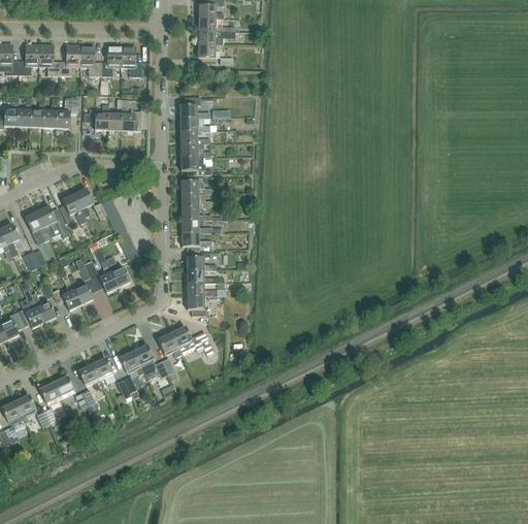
[(198,3),(198,18),(215,18),(215,17),(223,17),(223,11),(215,11),(215,3),(223,3),(223,0),(205,0),(205,4),(198,3)]
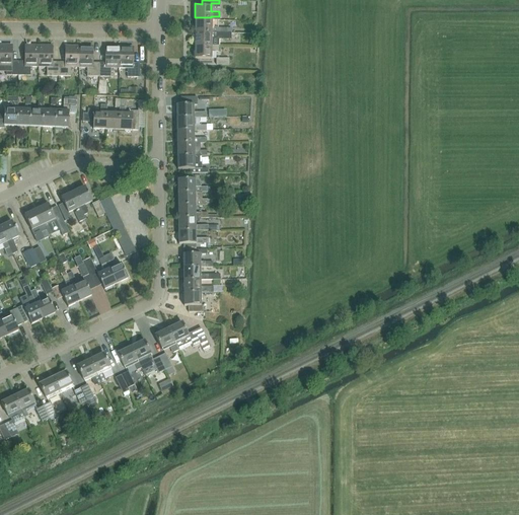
[(211,17),(195,17),(195,29),(226,30),(226,24),(211,24),(211,17)]
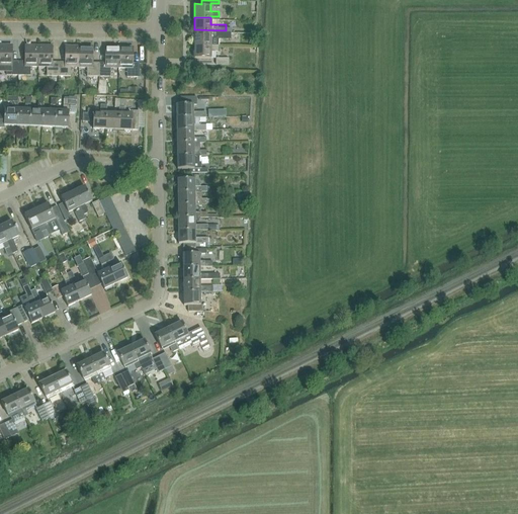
[(194,29),(193,43),(210,43),(219,43),(219,36),(231,36),(231,30),(226,30),(194,29)]
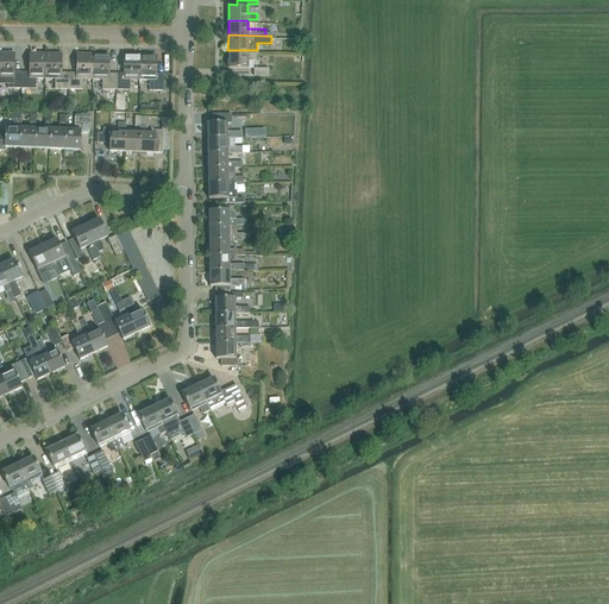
[(0,48),(0,81),(6,82),(6,85),(20,85),(20,68),(13,68),(13,51),(4,51),(4,49),(0,48)]
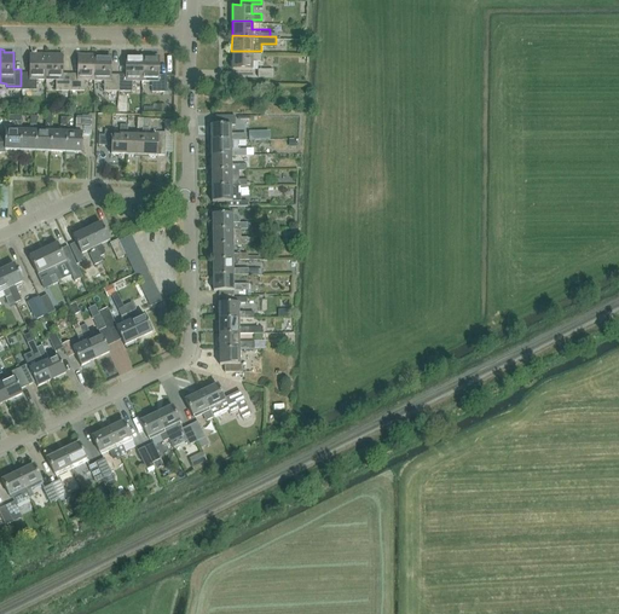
[(21,69),(21,86),(34,86),(35,76),(45,76),(45,50),(39,50),(39,53),(29,52),(29,69),(21,69)]
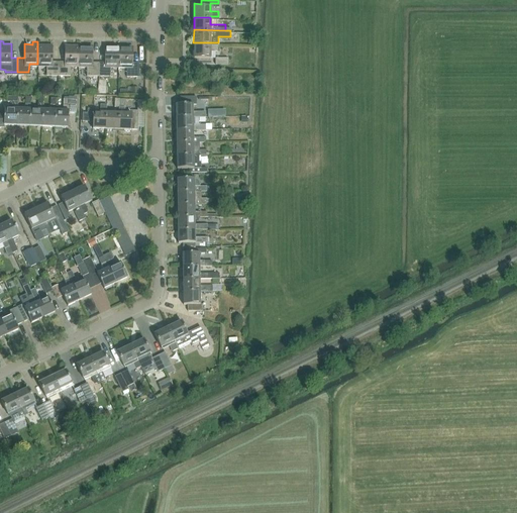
[(37,41),(37,64),(45,64),(45,73),(58,73),(58,58),(50,58),(50,44),(43,44),(43,41),(37,41)]
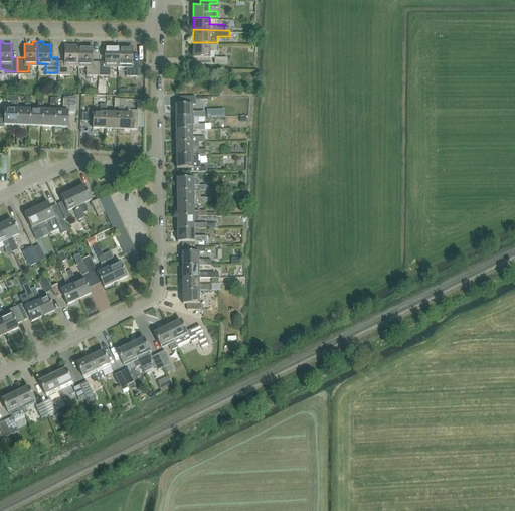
[(57,57),(57,72),(69,72),(69,63),(77,64),(77,42),(72,42),(72,44),(64,44),(64,58),(57,57)]
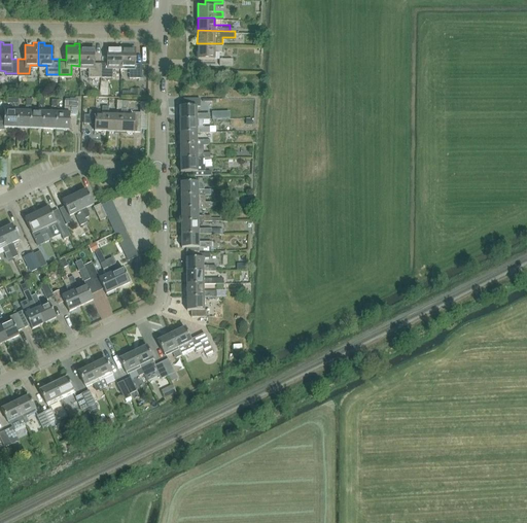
[(100,74),(100,60),(93,60),(93,46),(84,45),(84,43),(79,43),(79,66),(88,66),(88,74),(100,74)]
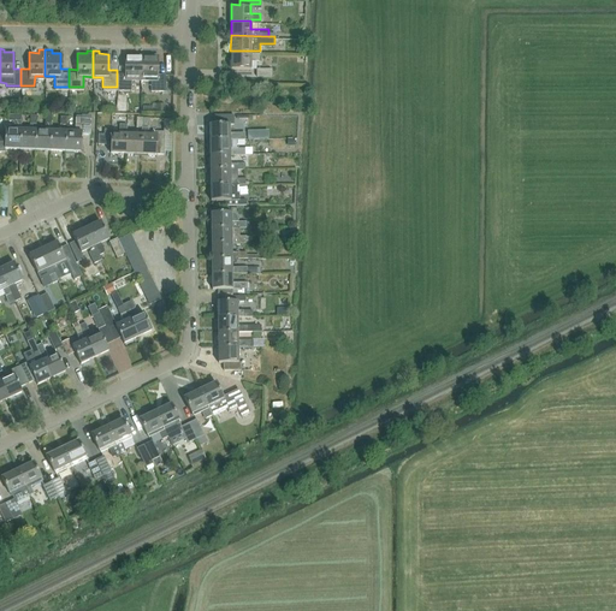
[(250,51),(230,51),(230,65),(250,65),(250,57),(259,57),(260,51),(250,51)]
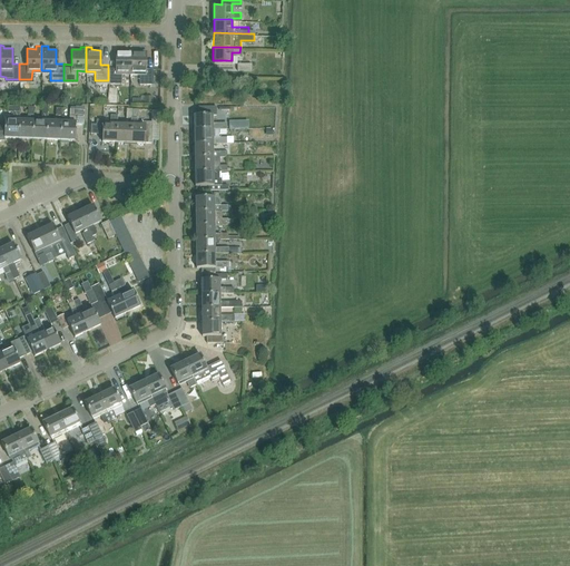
[(116,65),(108,65),(108,80),(121,81),(121,71),(129,71),(130,48),(125,48),(125,50),(116,49),(116,65)]
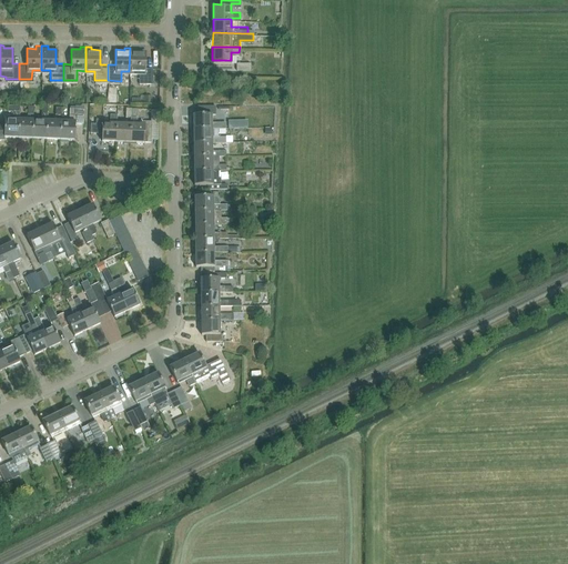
[(130,48),(129,71),(139,71),(139,81),(151,81),(152,66),(145,66),(145,50),(135,50),(135,48),(130,48)]
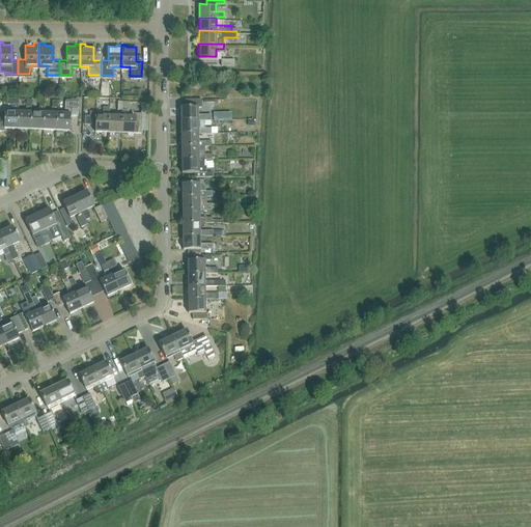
[(179,117),(203,116),(210,116),(210,111),(197,112),(197,104),(200,104),(200,95),(184,96),(185,104),(179,105),(179,117)]
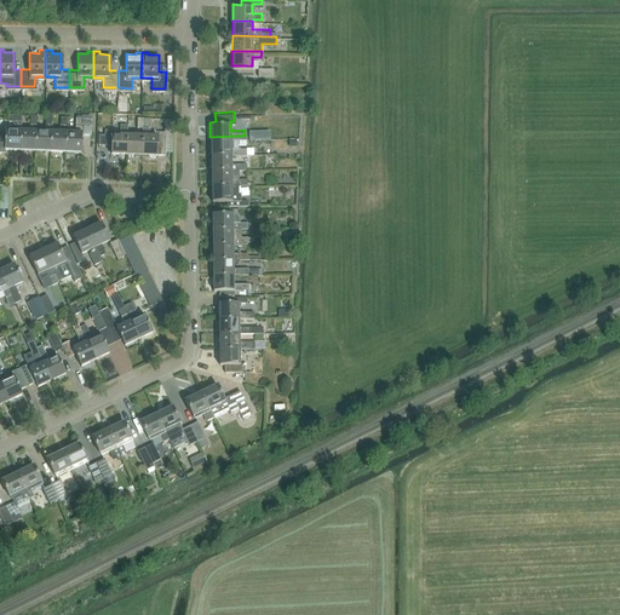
[(13,127),(21,127),(21,113),(9,113),(7,119),(15,120),(13,127)]
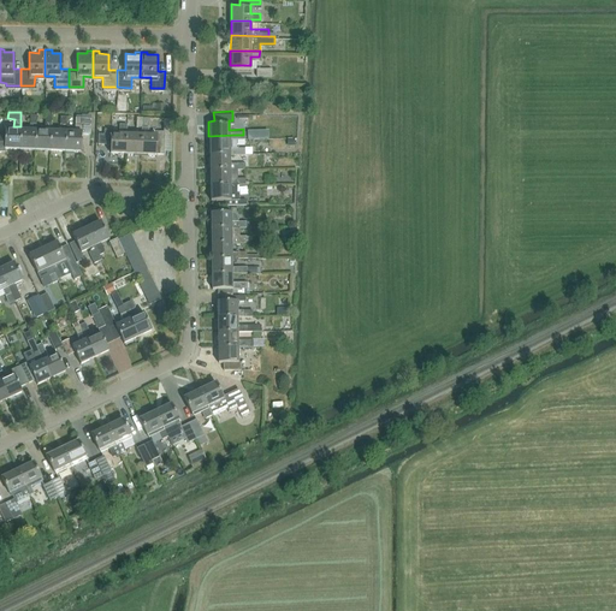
[(75,129),(81,129),(81,131),(89,131),(90,114),(75,114),(75,129)]
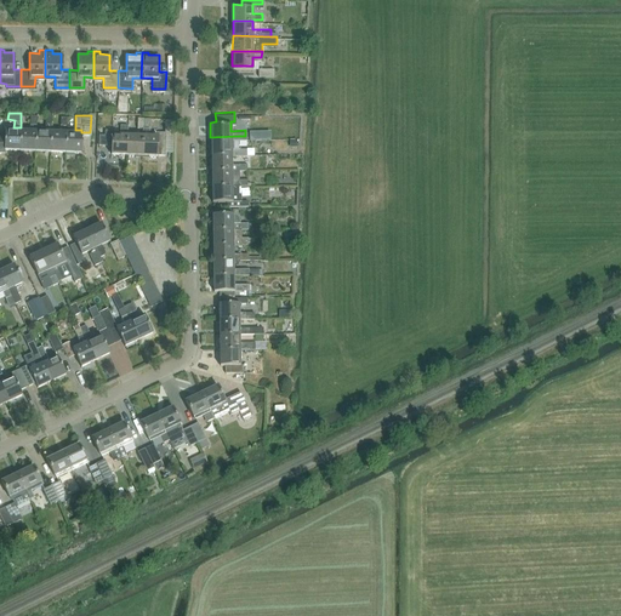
[(126,132),(126,123),(119,123),(119,131),(112,131),(112,127),(103,127),(103,131),(98,131),(98,142),(110,142),(110,150),(125,152),(126,132)]
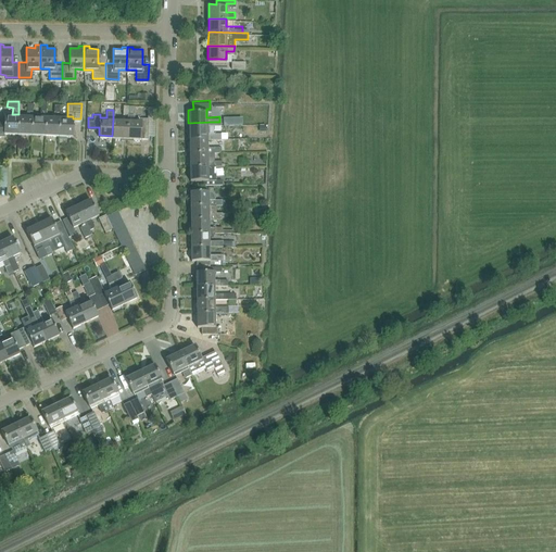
[(126,118),(126,136),(141,137),(141,136),(147,136),(148,115),(140,115),(140,118),(133,118),(133,112),(127,112),(127,118),(126,118)]
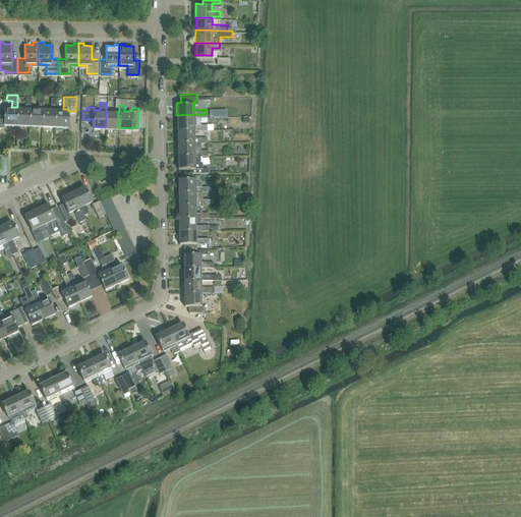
[(16,124),(17,107),(11,107),(4,107),(4,115),(0,114),(0,125),(4,126),(4,123),(16,124)]
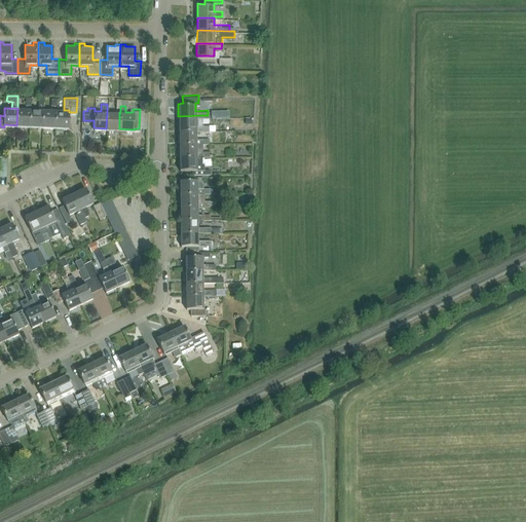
[(30,125),(30,109),(26,108),(17,108),(16,125),(30,125)]
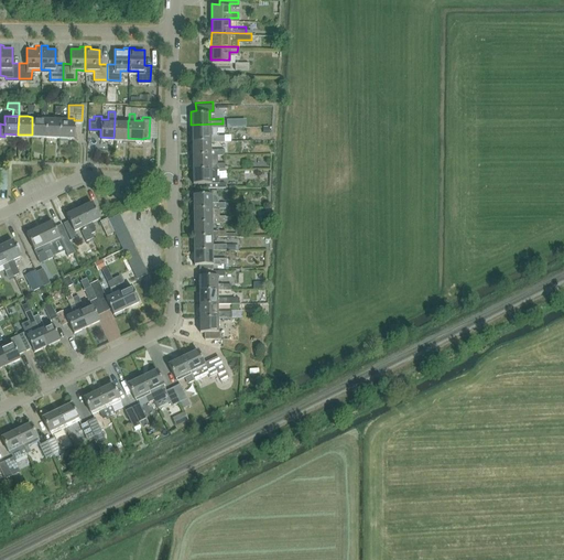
[(45,117),(41,117),(32,117),(32,135),(45,135),(45,117)]
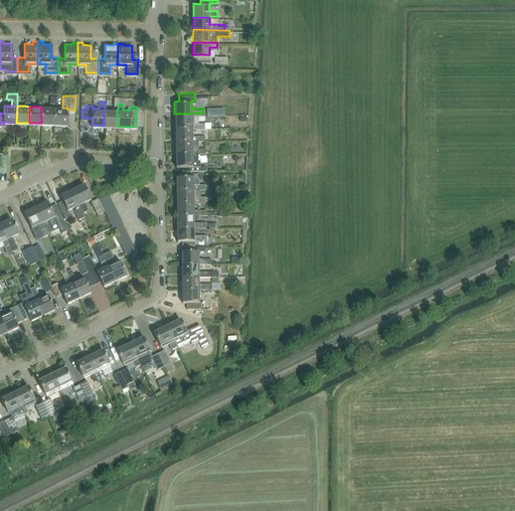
[(54,124),(55,108),(49,107),(42,107),(41,107),(41,123),(54,124)]
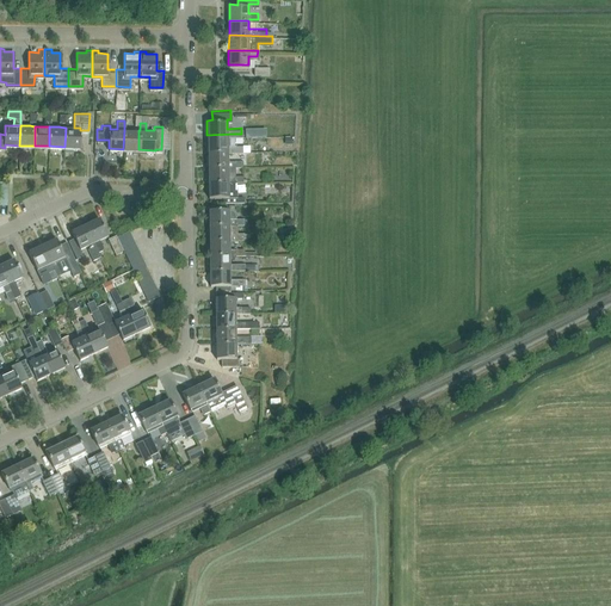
[(79,147),(80,130),(80,128),(74,128),(66,128),(65,147),(79,147)]
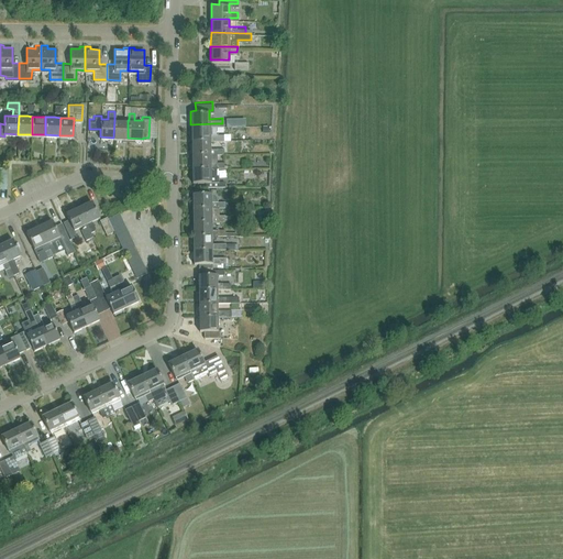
[(128,138),(128,120),(114,120),(113,138),(128,138)]
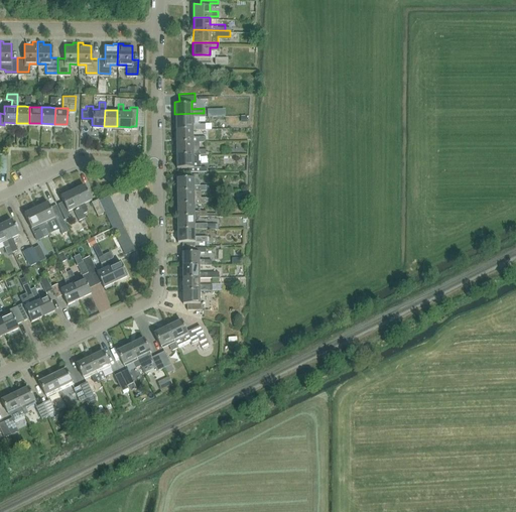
[(198,121),(198,113),(174,114),(174,127),(192,126),(205,126),(204,120),(198,121)]
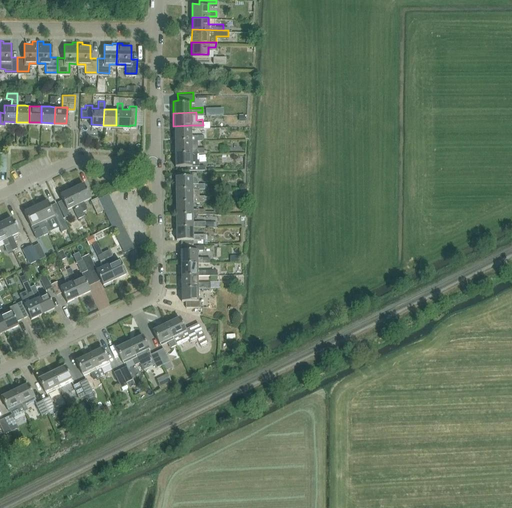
[(191,125),(173,126),(174,138),(191,138),(191,137),(203,137),(203,132),(191,132),(191,125)]
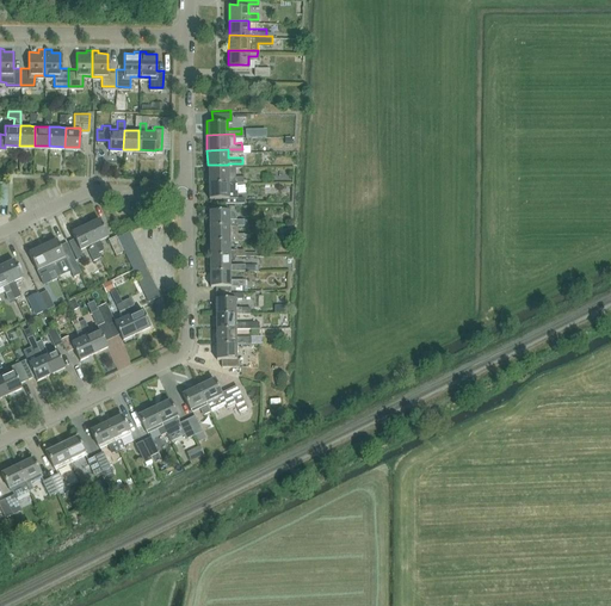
[(228,165),(208,165),(208,180),(228,179),(235,179),(242,179),(242,173),(235,173),(235,165),(228,165)]
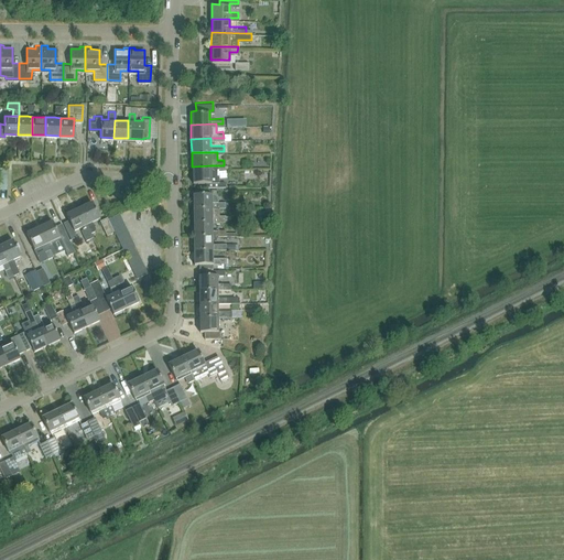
[(192,181),(205,181),(205,183),(206,185),(225,184),(224,180),(218,180),(217,165),(210,165),(192,167),(192,181)]
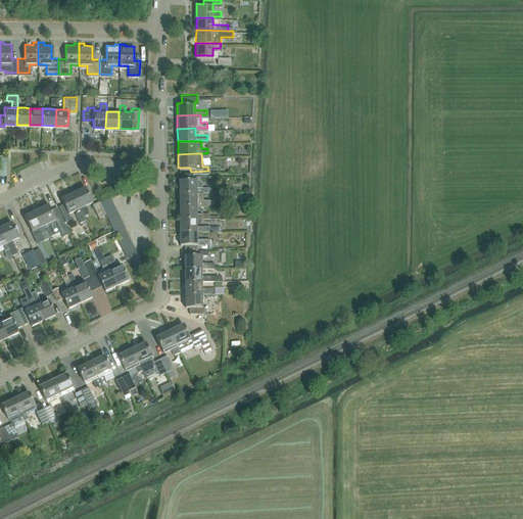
[(197,178),(195,177),(179,178),(179,190),(201,190),(208,190),(208,185),(201,185),(201,183),(200,180),(199,179),(197,178)]
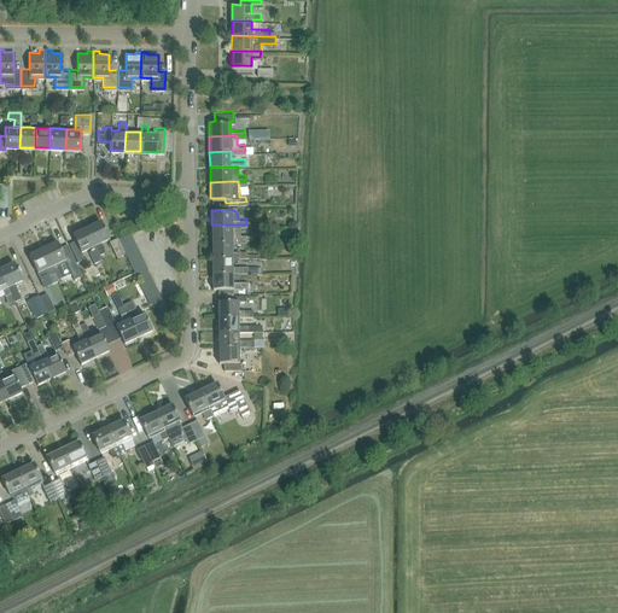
[(86,226),(99,254),(104,251),(105,249),(100,240),(109,237),(100,219),(86,226)]
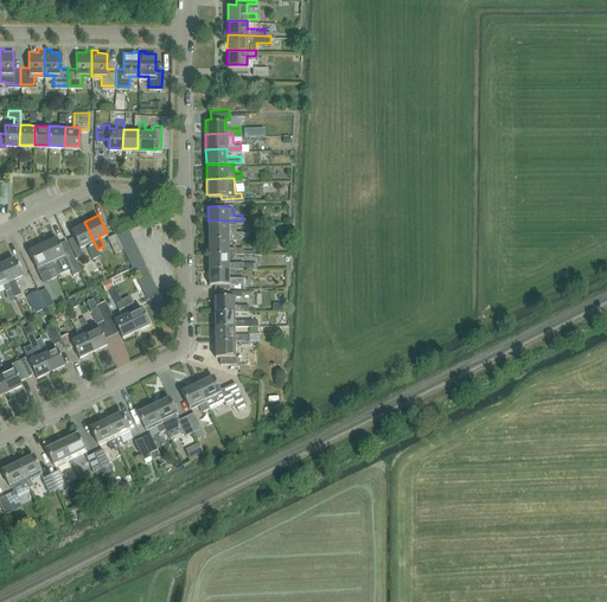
[(234,221),(208,221),(208,236),(228,236),(242,235),(242,229),(234,229),(234,221)]
